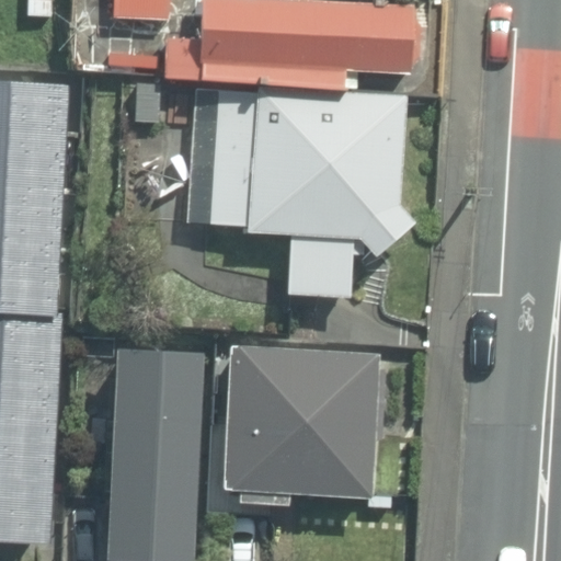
[(30,0),(30,15),(54,15),(53,0),(30,0)]
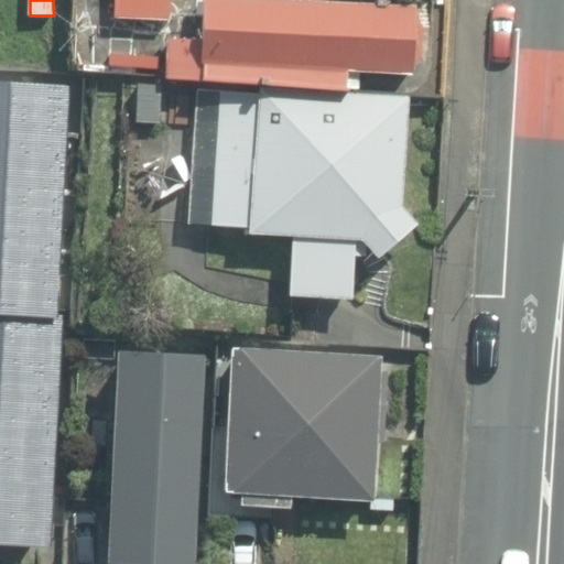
[(115,0),(115,15),(172,19),(172,0),(115,0)]
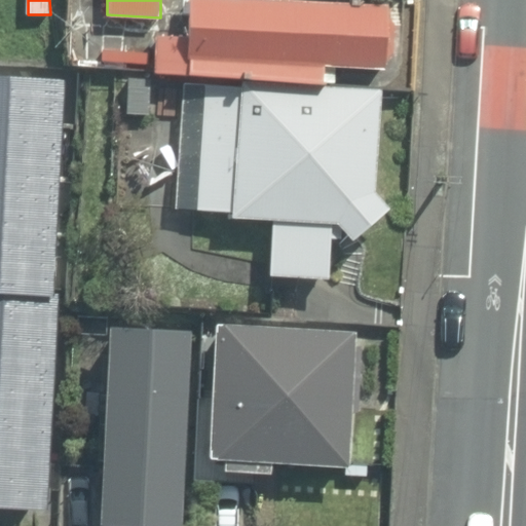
[(390,53),(392,25),(387,13),(385,7),(274,0),(189,0),(187,36),(154,34),(153,73),(322,83),(322,67),(381,70),(382,58),(390,53)]
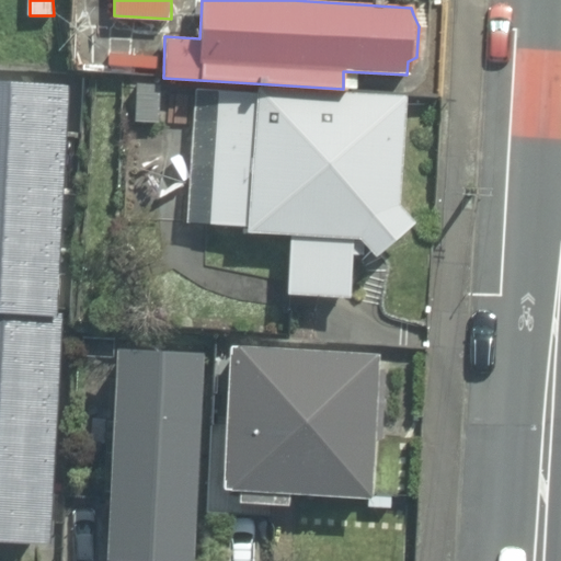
[(0,312),(57,316),(70,86),(0,81),(0,312)]
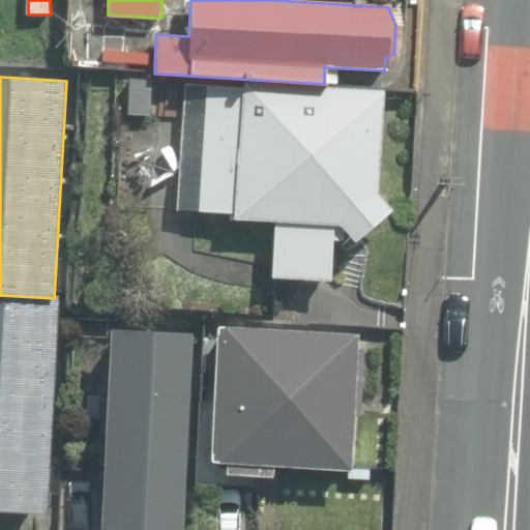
[(126,112),(154,113),(155,81),(127,80),(126,112)]
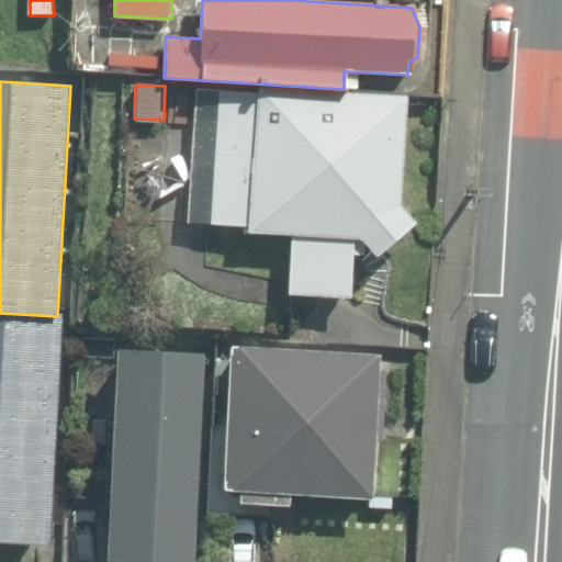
[(397,206),(405,99),(218,88),(209,224),(248,227),(248,233),(293,237),(289,292),(349,296),(353,239),(360,239),(374,258),(413,220),(397,206)]
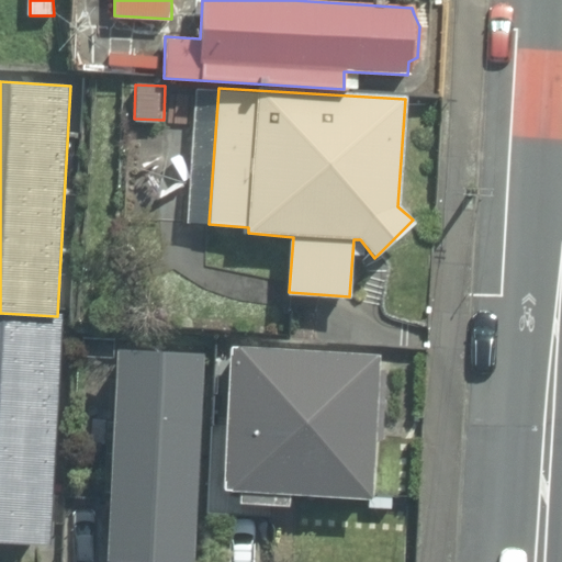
[(0,541),(48,544),(62,317),(0,314),(0,541)]
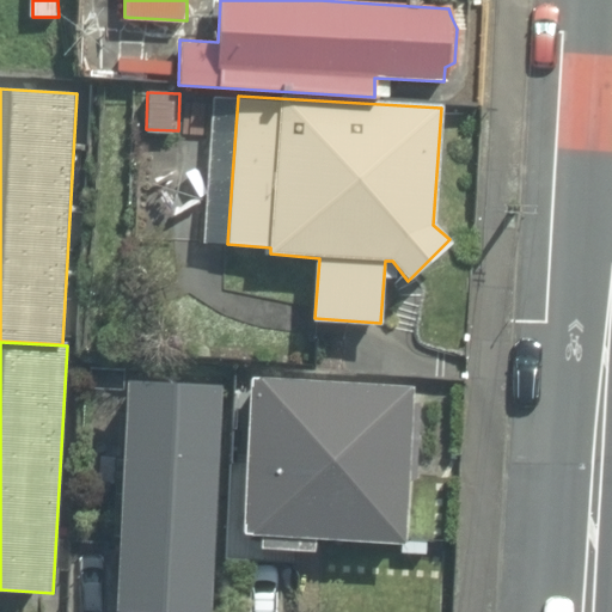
[(258,546),(314,550),(316,538),(403,543),(412,387),(214,375),(210,427),(187,424),(184,453),(209,456),(204,530),(259,533),(258,546)]
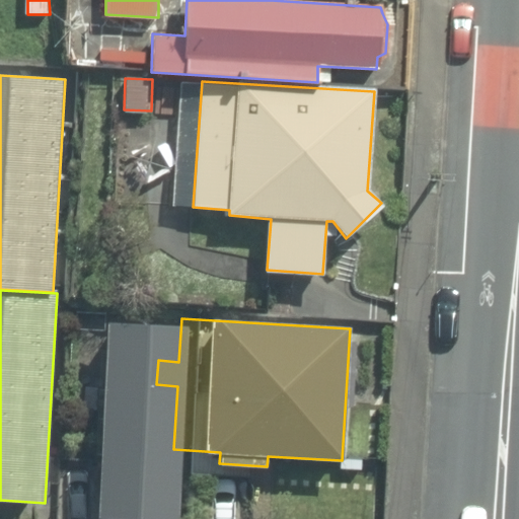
[(71,518),(114,518),(118,458),(76,455),(71,518)]
